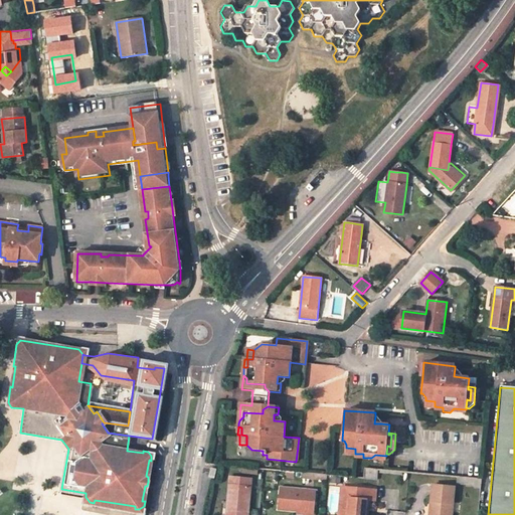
[(355,454),(355,449),(346,448),(345,454),(355,455),(355,457),(363,458),(363,454),(355,454)]
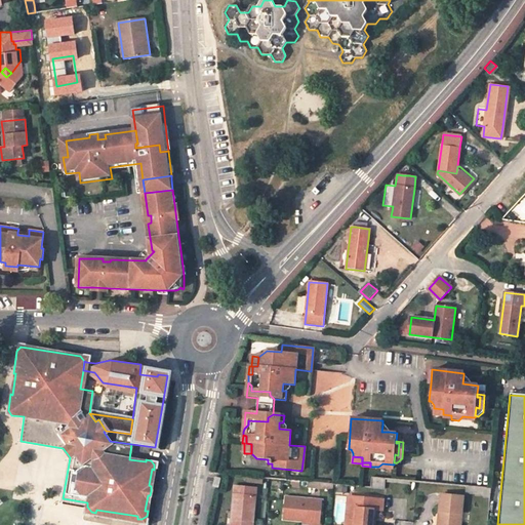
[(370,487),(385,488),(385,478),(370,477),(370,487)]
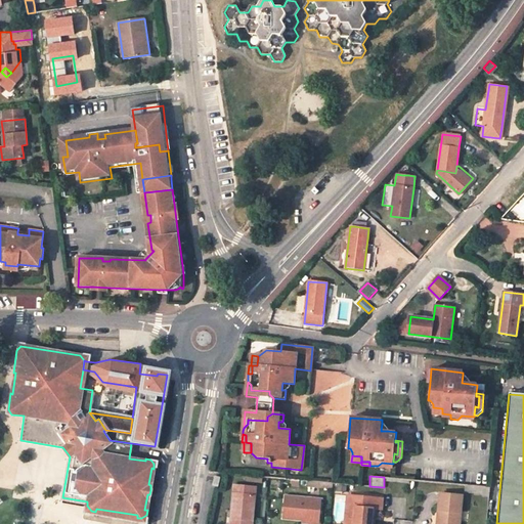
[(233,485),(231,510),(234,511),(232,523),(252,523),(255,487),(233,485)]
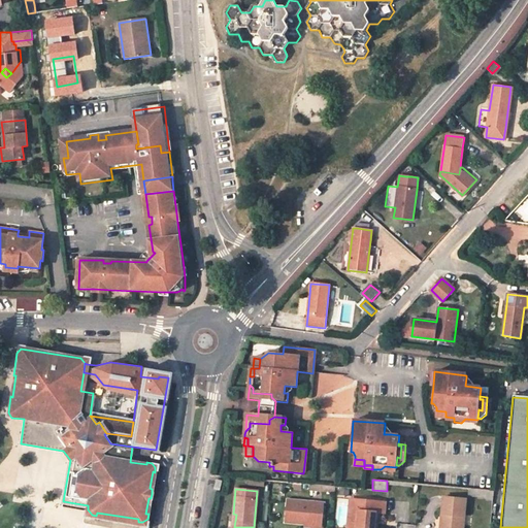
[(493,500),(494,491),(486,490),(485,499),(493,500)]
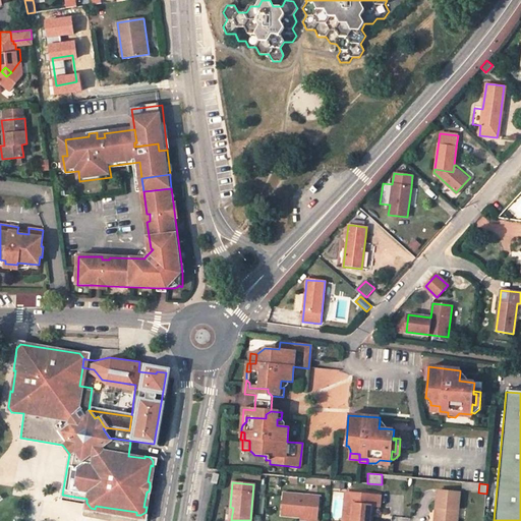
[(437,490),(436,508),(438,508),(436,520),(456,520),(459,493),(437,490)]
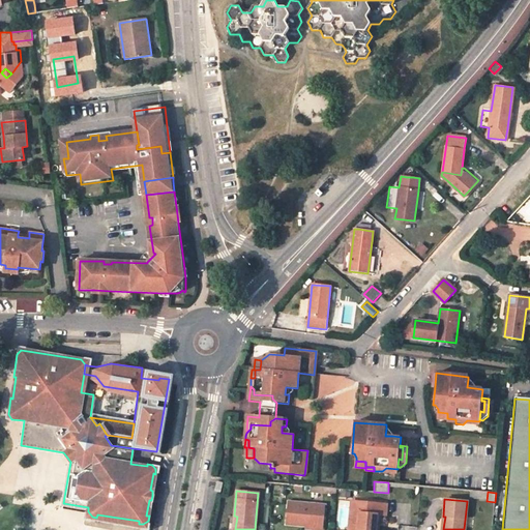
[(322,529),(325,504),(287,501),(285,524),(305,526),(313,527),(313,529),(320,529),(322,529)]
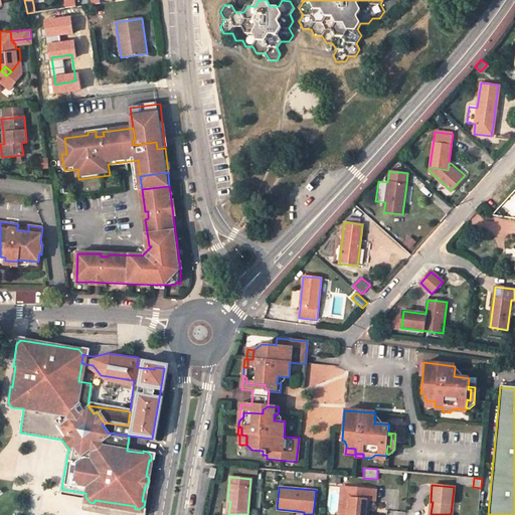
[(341,487),(338,514),(366,514),(368,500),(375,501),(376,491),(341,487)]
